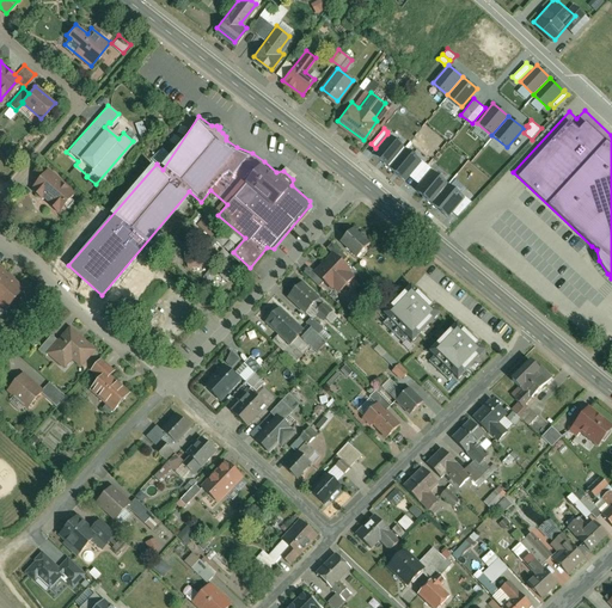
[(375,148),(372,153),(387,166),(404,147),(387,134),(375,148)]
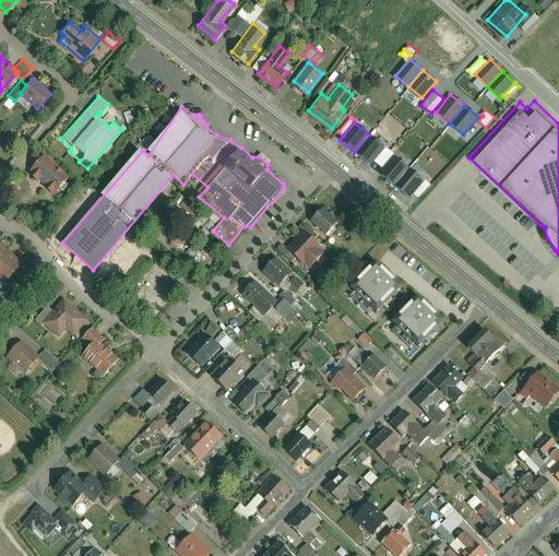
[(384,146),(369,134),(354,152),(370,165),(373,161),(384,146)]
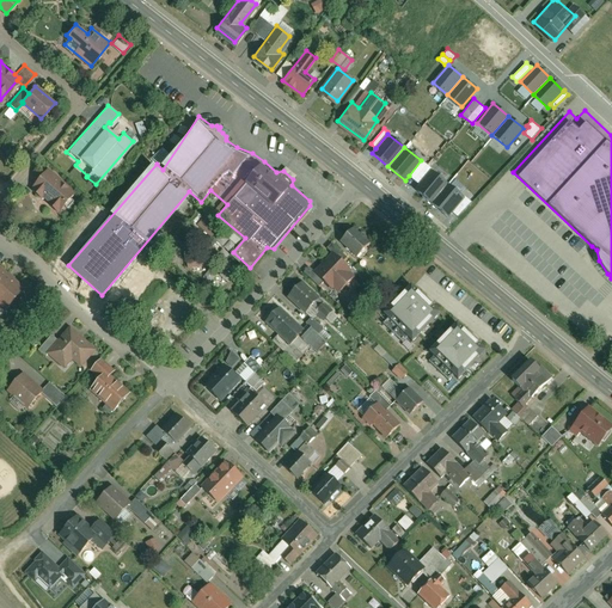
[(409,176),(418,183),(430,169),(432,167),(422,160),(421,160),(409,176)]
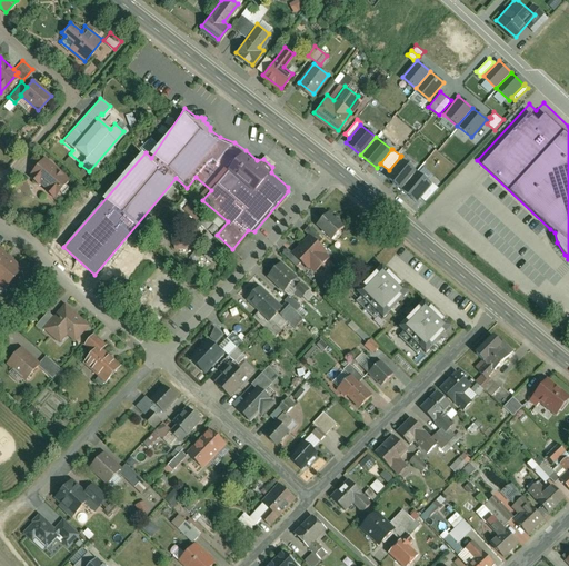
[(43,155),(28,176),(55,196),(70,176),(43,155)]
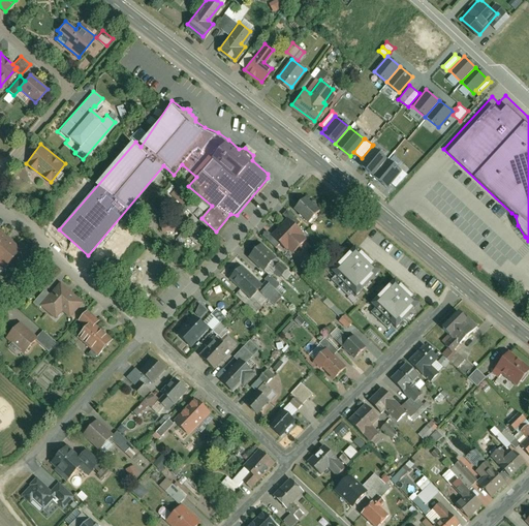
[(362,158),(358,163),(373,175),(386,158),(372,146),(362,158)]
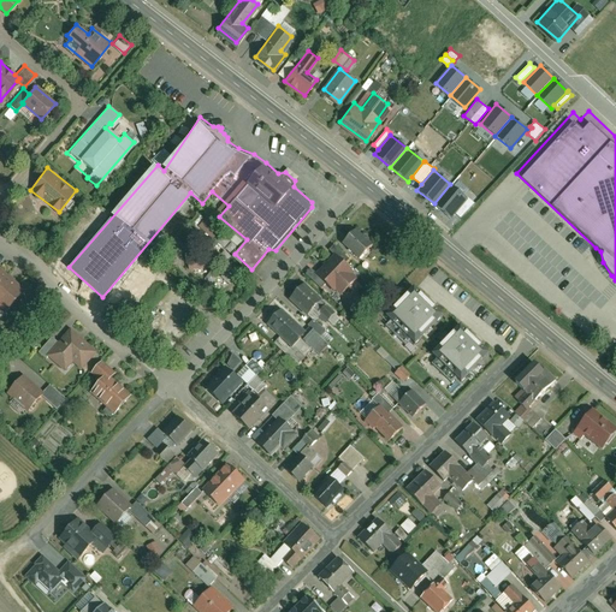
[(450,184),(434,203),(450,218),(455,213),(467,198),(450,184)]
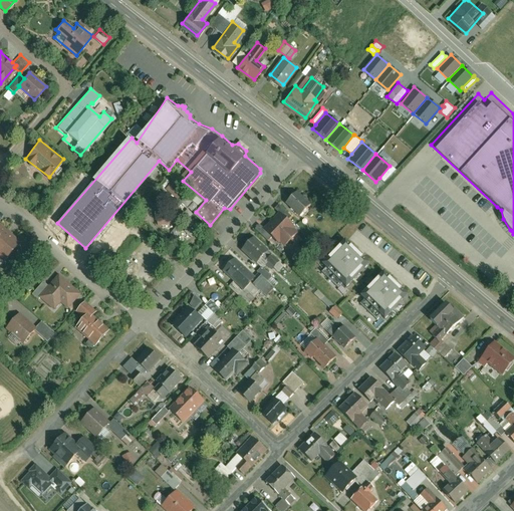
[(390,166),(379,178),(383,182),(396,169),(391,165),(390,166)]
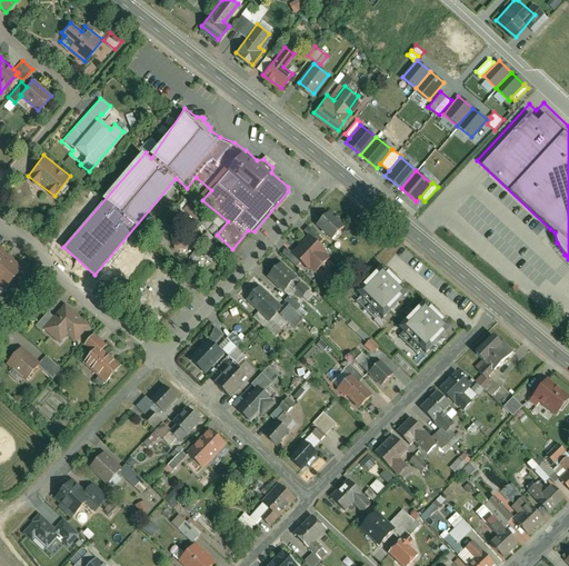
[(342,226),(329,212),(318,225),(332,237),(342,226)]
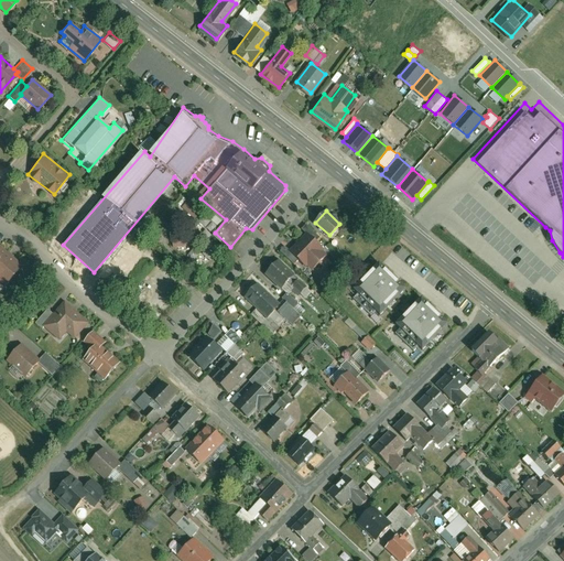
[(301,227),(305,230),(315,240),(320,235),(305,222),(301,227)]
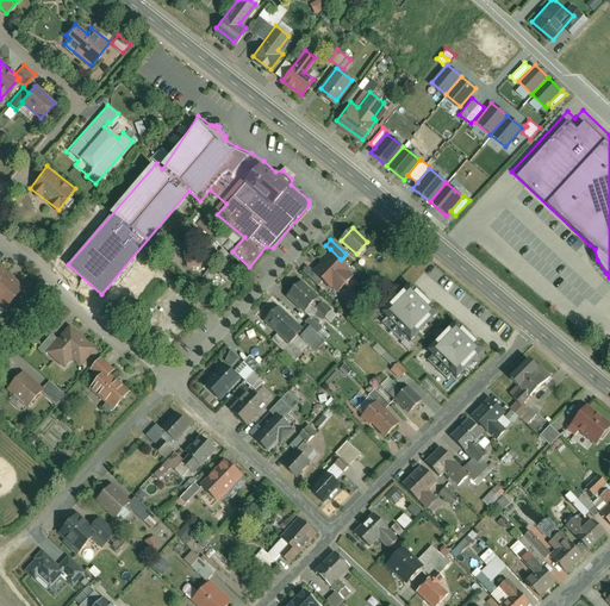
[(181,245),(182,263),(212,262),(212,244),(181,245)]
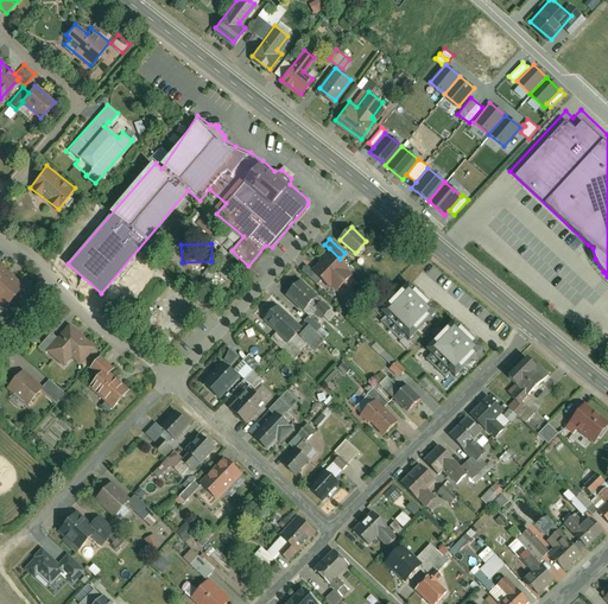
[(329,248),(311,267),(320,275),(331,286),(331,285),(335,287),(350,271),(347,267),(348,266),(340,259),(329,248)]
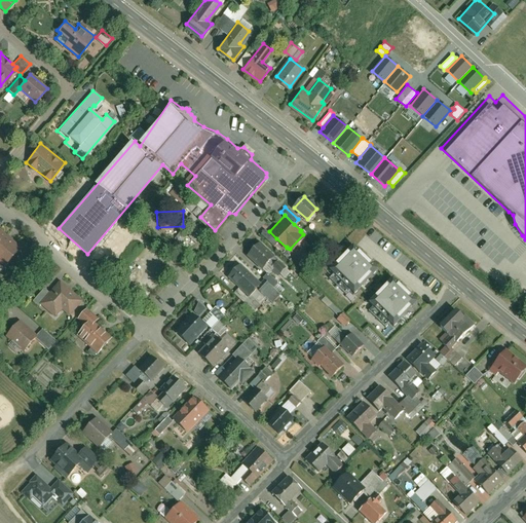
[(272,243),(276,238),(269,231),(264,227),(260,232),(272,243)]
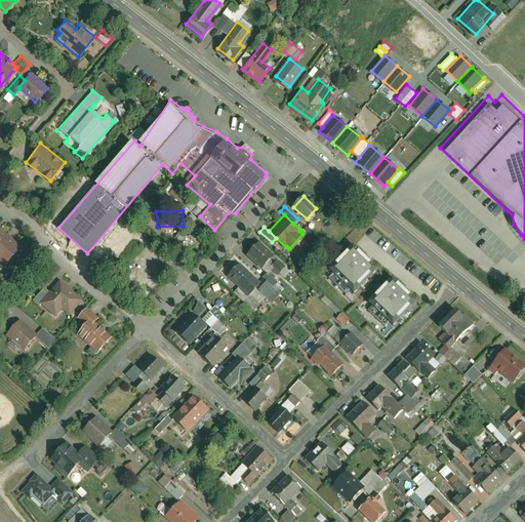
[(0,262),(4,266),(19,247),(0,231),(0,262)]
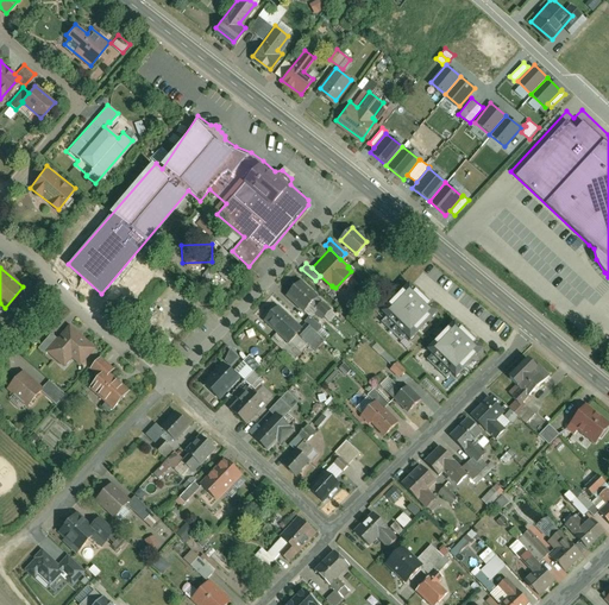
[(301,276),(286,294),(302,309),(308,302),(322,315),(332,304),(301,276)]
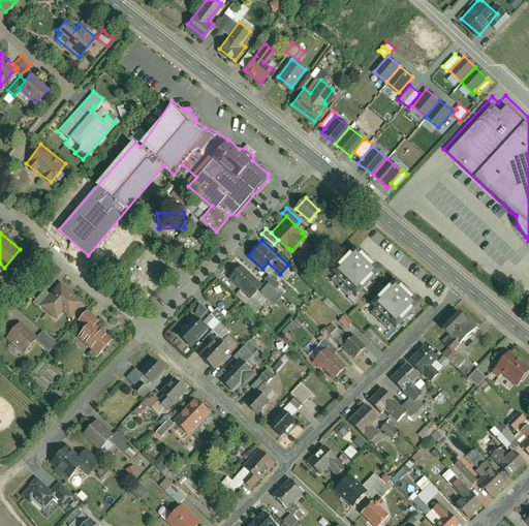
[(379,269),(354,245),(330,270),(354,295),(379,269)]
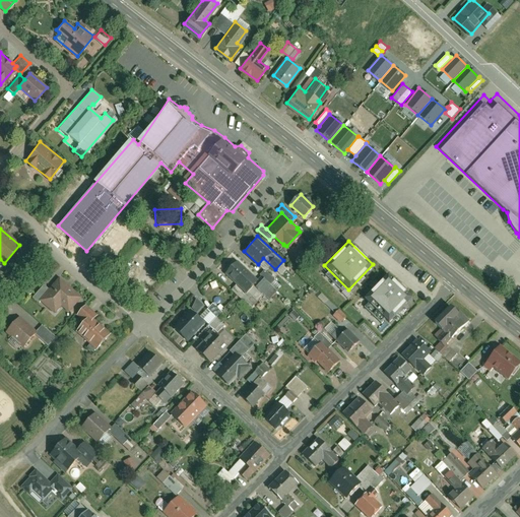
[(253,282),(257,277),(237,259),(225,270),(247,289),(253,282)]
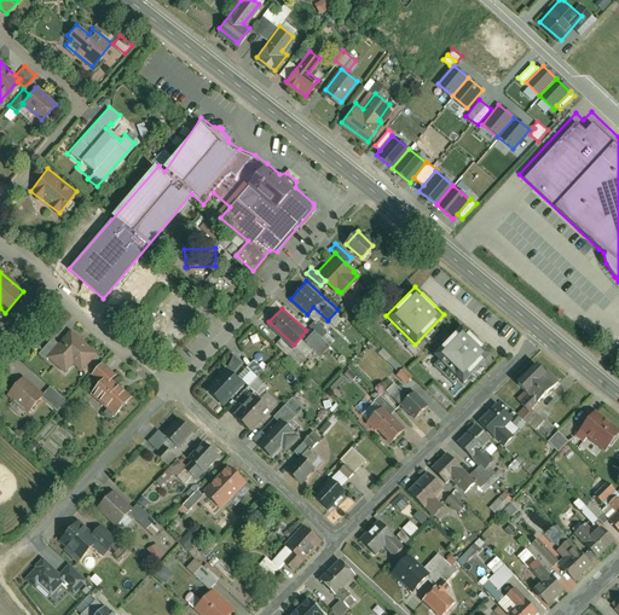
[(490,353),(461,325),(433,354),(462,382),(490,353)]
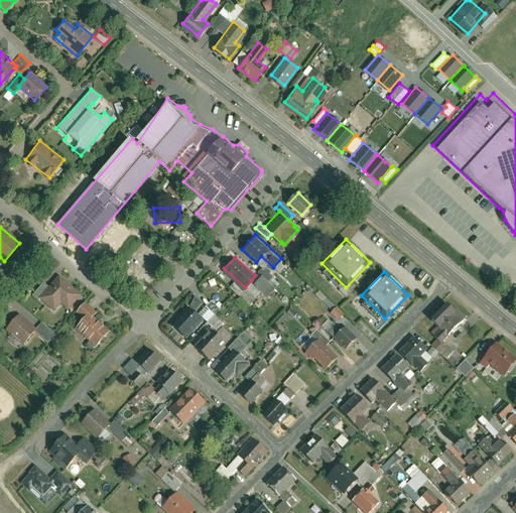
[(259,272),(255,275),(251,280),(267,294),(274,286),(259,272)]
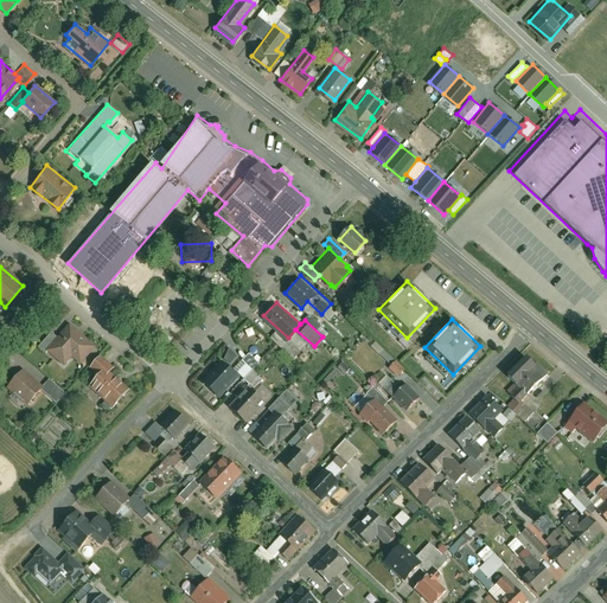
[(71,353),(81,361),(96,344),(69,321),(56,335),(45,348),(62,364),(71,353)]
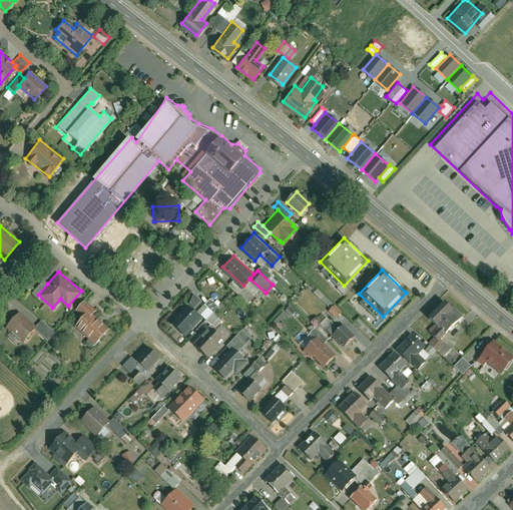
[(38,295),(47,284),(42,279),(31,292),(36,297),(38,295)]
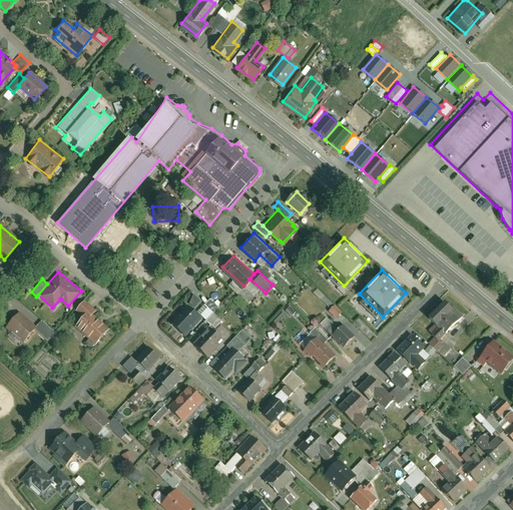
[(231,279),(227,284),(237,293),(241,288),(231,279)]
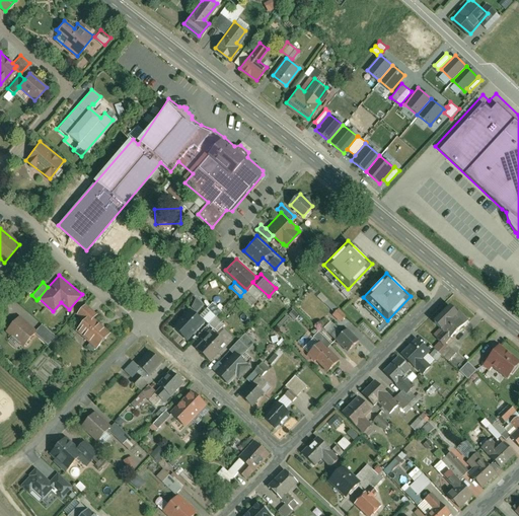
[(88,315),(91,318),(96,312),(85,303),(76,313),(84,319),(88,315)]
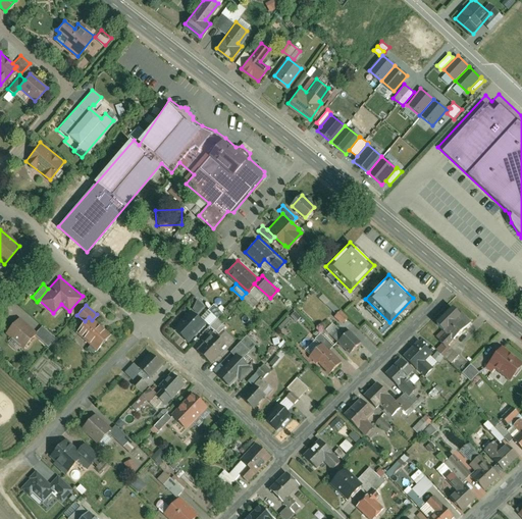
[(447,344),(471,319),(462,310),(460,312),(454,306),(438,321),(445,327),(437,334),(447,344)]
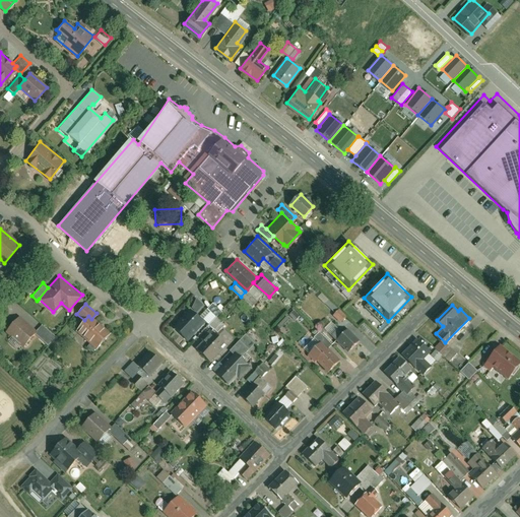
[(332,314),(340,321),(345,315),(338,308),(332,314)]
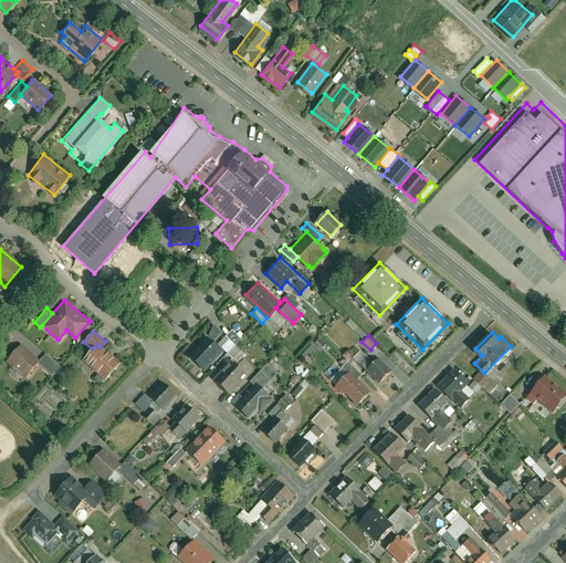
[(207,336),(189,355),(203,369),(222,351),(207,336)]
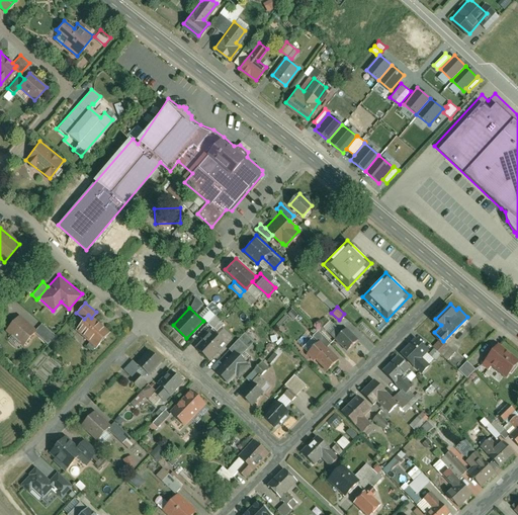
[(201,317),(208,323),(216,315),(208,309),(201,317)]
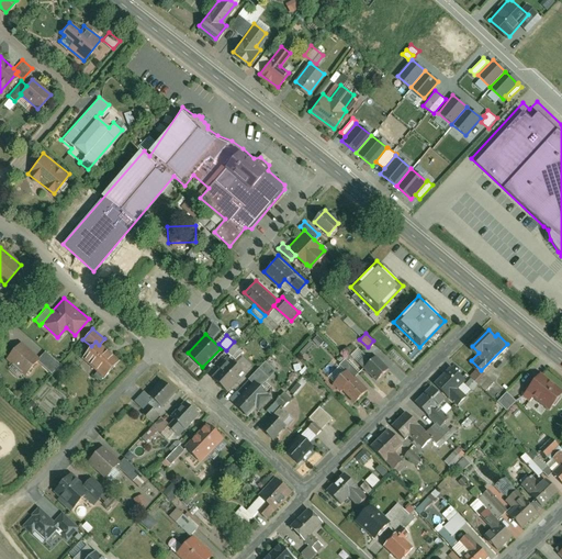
[(81,357),(104,377),(117,361),(99,345),(96,342),(91,346),(81,357)]
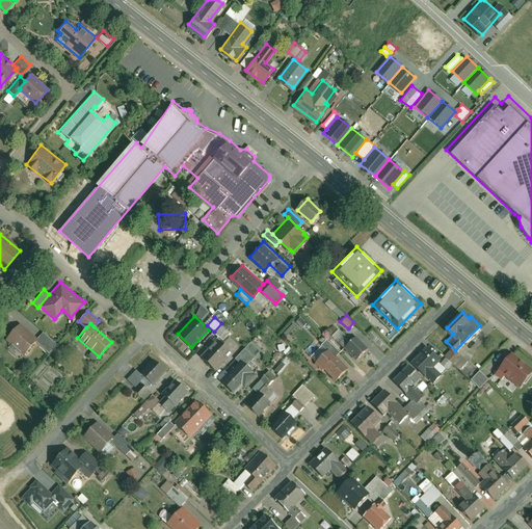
[(214,332),(222,339),(230,332),(221,323),(214,332)]
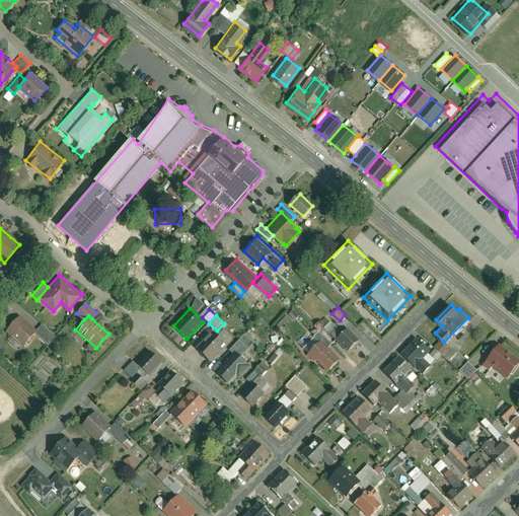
[(5,329),(22,345),(33,333),(32,332),(16,317),(5,329)]
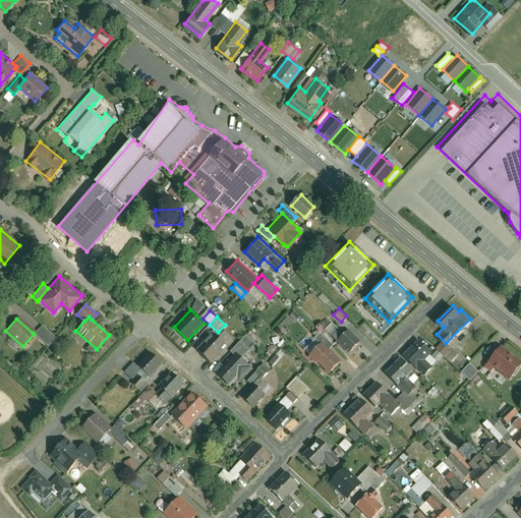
[(324,326),(328,331),(334,327),(330,321),(324,326)]
